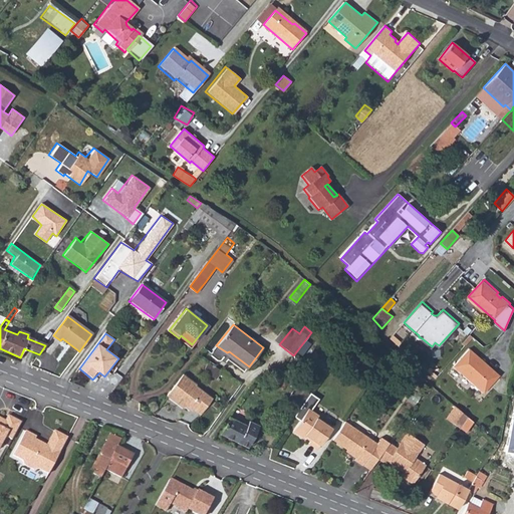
[(452,366),(483,394),(499,374),(468,347),(452,366)]
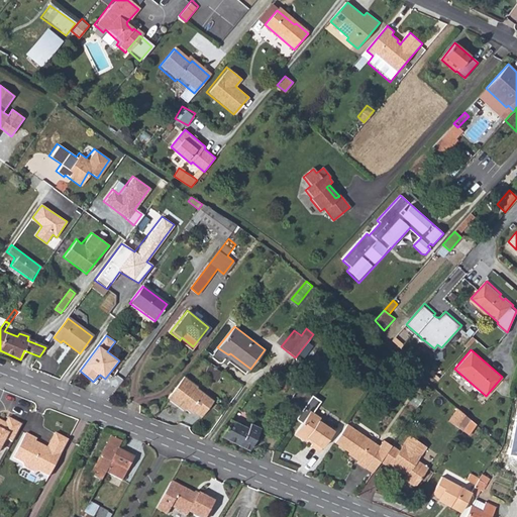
[(248,371),(250,369),(230,353),(228,354),(248,371)]
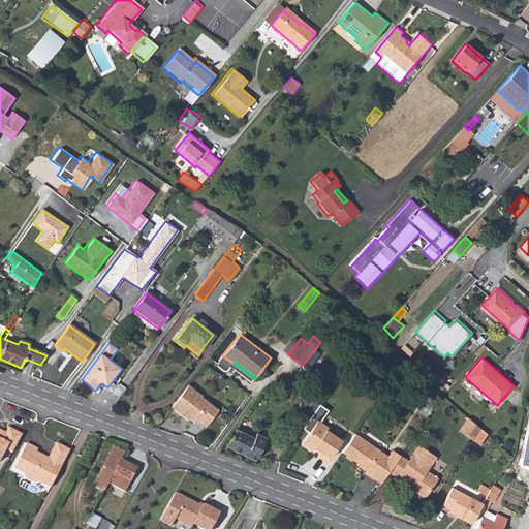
[(227,381),(219,375),(215,381),(223,387),(227,381)]
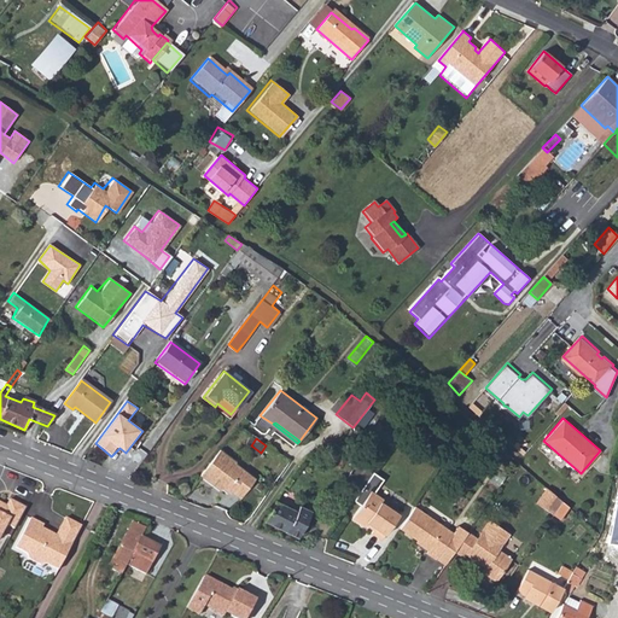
[(235,461),(220,449),(200,474),(210,482),(213,479),(222,487),(229,493),(231,490),(240,497),(255,478),(235,462),(235,461)]
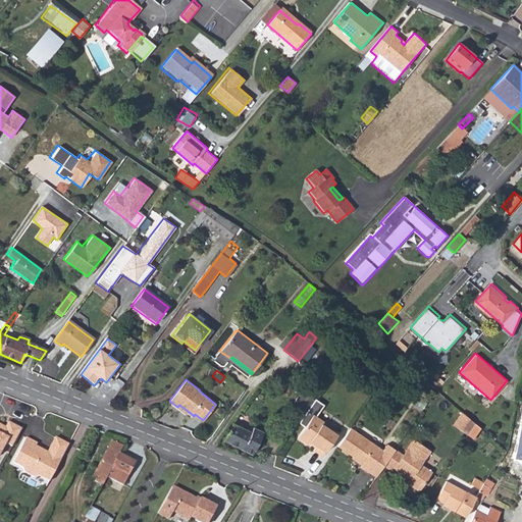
[(313,401),(301,389),(290,405),(304,414),(313,401)]
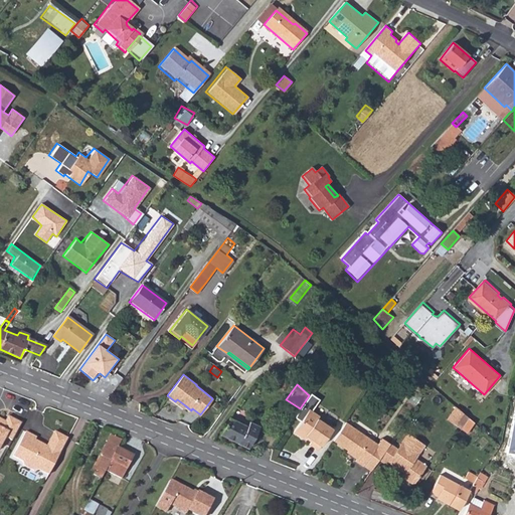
[(245,400),(242,397),(236,405),(230,413),(220,436),(239,444),(240,441),(250,445),(260,426),(249,421),(246,426),(234,419),(240,408),(245,400)]
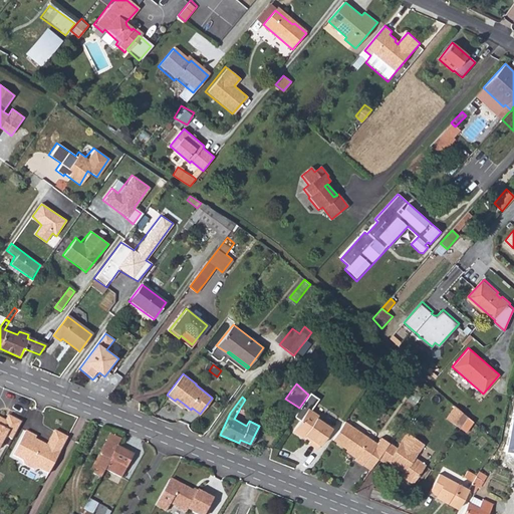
[(444,419),(450,424),(459,410),(453,406),(444,419)]
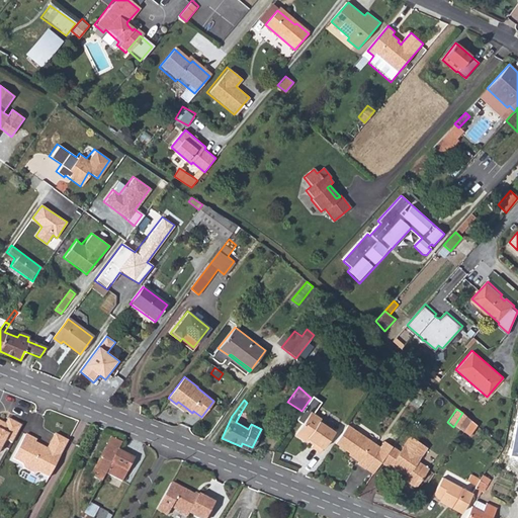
[(453,427),(460,432),(469,420),(462,413),(453,427)]
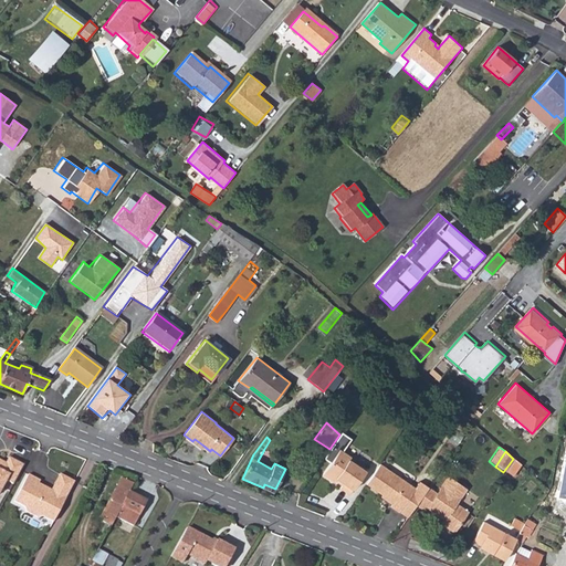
[(347,461),(337,453),(320,479),(329,485),(332,483),(333,482),(339,488),(338,489),(337,492),(346,498),(362,475),(346,464),(347,461)]
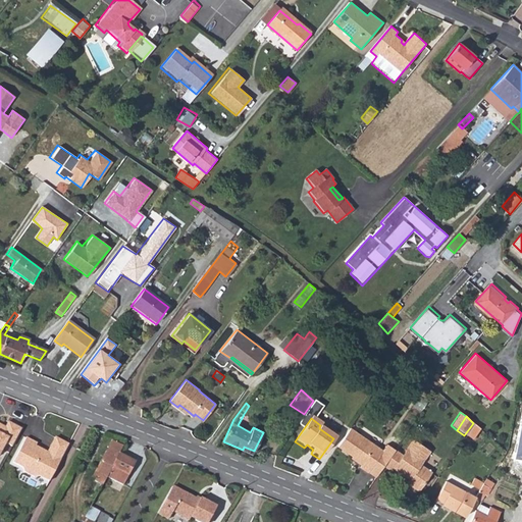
[(12,447),(22,428),(8,421),(6,427),(0,423),(0,453),(5,442),(12,447)]
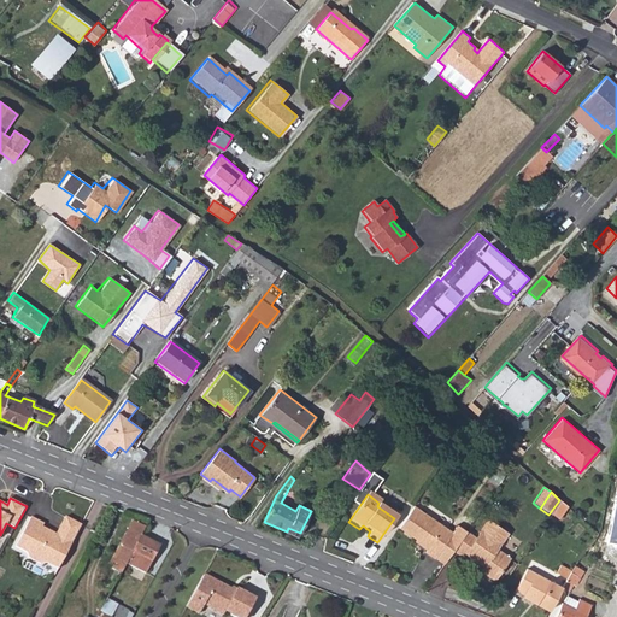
[(565,506),(559,500),(548,515),(557,519),(565,506)]
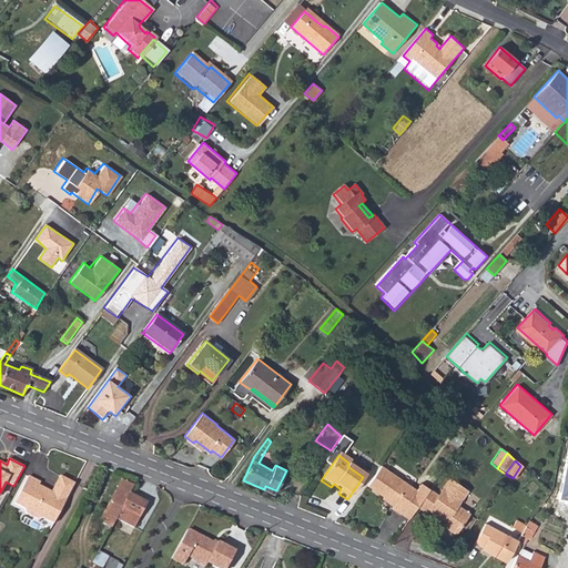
[(412,494),(376,470),(363,490),(382,503),(381,505),(388,509),(386,513),(396,518),(404,505),(414,511),(415,510),(416,509),(419,505),(428,490),(432,486),(434,482),(434,480),(424,475),(412,494)]
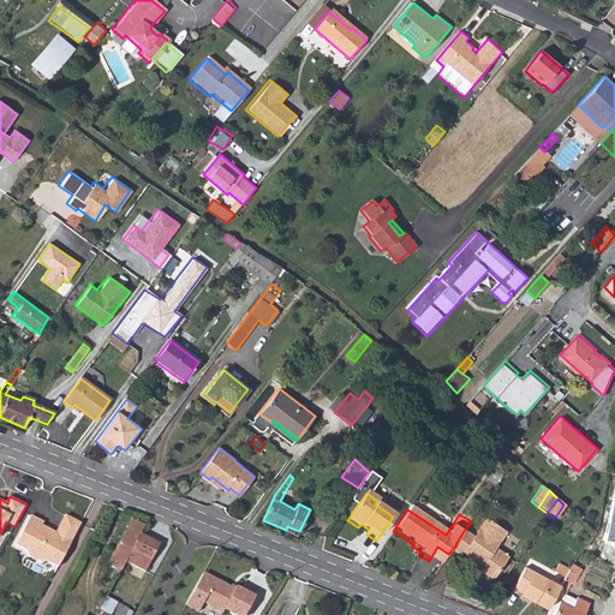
[(55,532),(43,525),(46,523),(31,514),(13,545),(25,553),(27,557),(39,565),(45,563),(55,569),(81,523),(65,514),(55,532)]
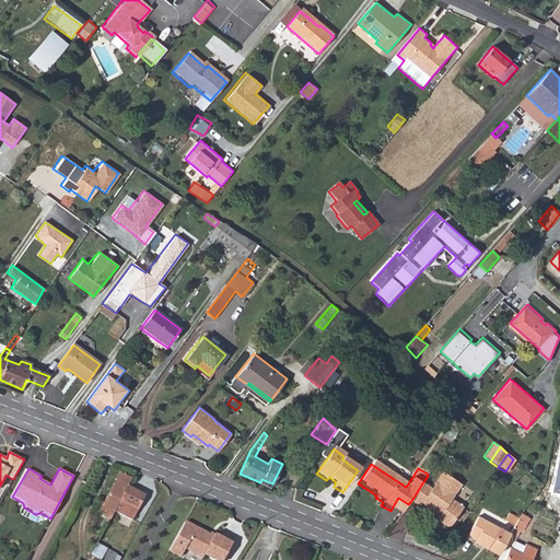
[(103,517),(107,520),(113,510),(126,486),(129,479),(119,474),(107,496),(106,494),(100,505),(104,508),(101,516),(103,517)]
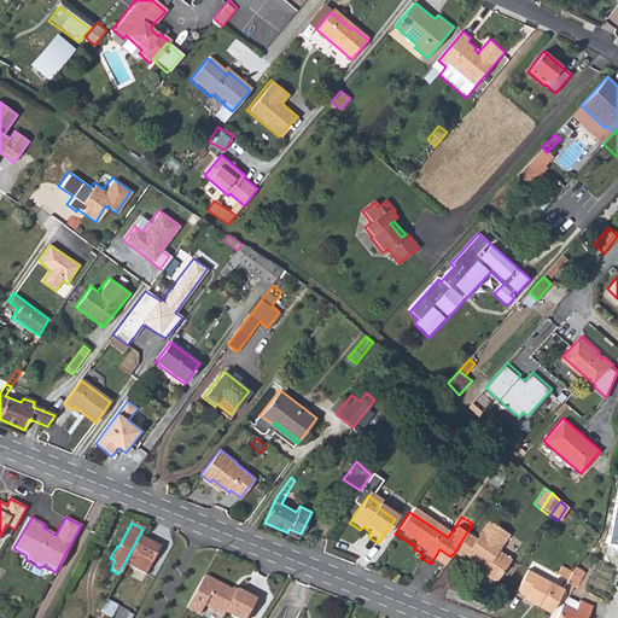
[(476,541),(466,534),(456,549),(453,554),(452,555),(462,561),(465,558),(476,566),(481,565),(484,567),(482,572),(483,577),(494,584),(511,561),(497,552),(508,536),(488,523),(476,541)]
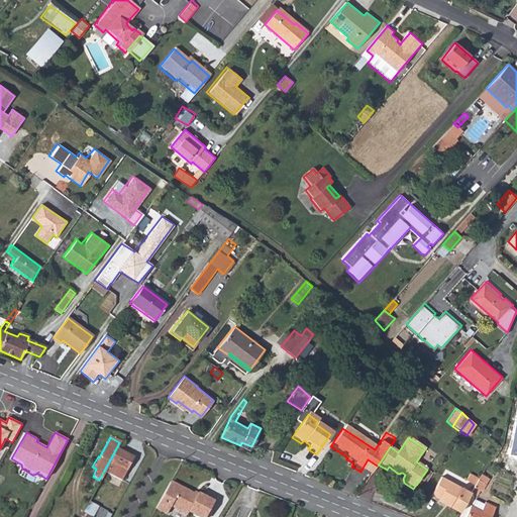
[(249,450),(251,446),(241,442),(240,445),(249,450)]
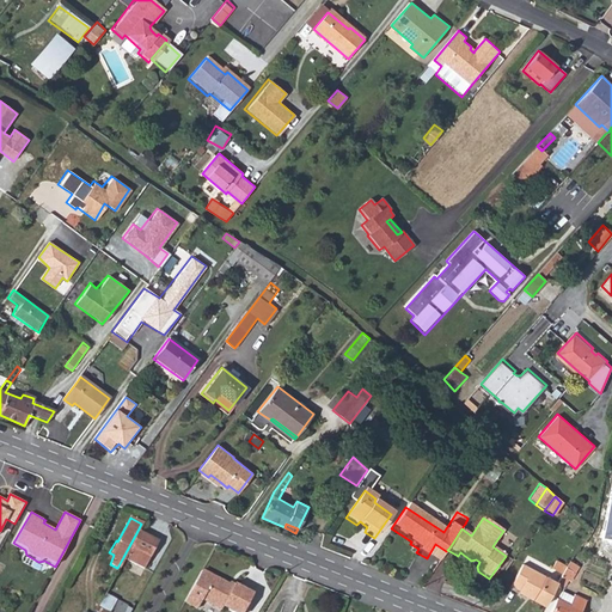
[(157,542),(138,531),(123,557),(142,568),(157,542)]
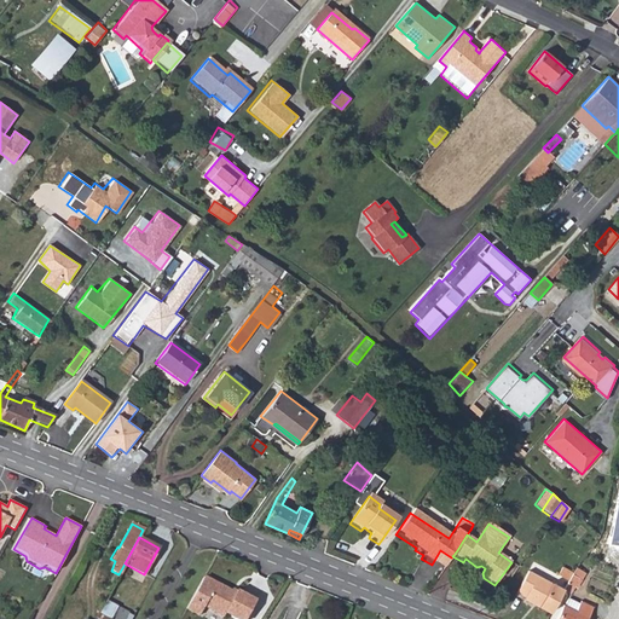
[(577,567),(565,589),(570,594),(574,586),(577,588),(585,573),(577,567)]
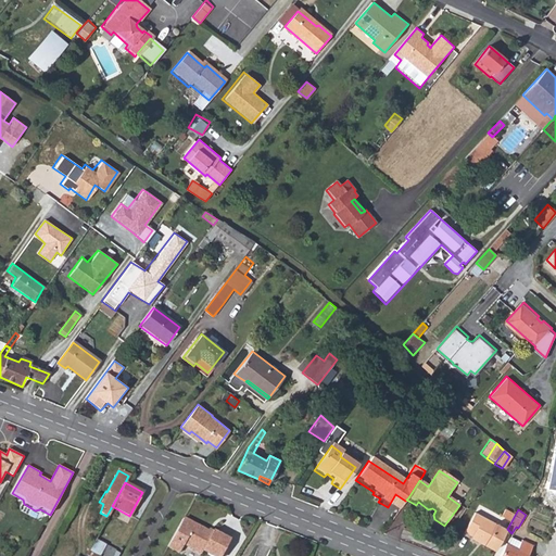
[(470,539),(494,551),(506,530),(475,513),(464,532),(471,536),(470,539)]
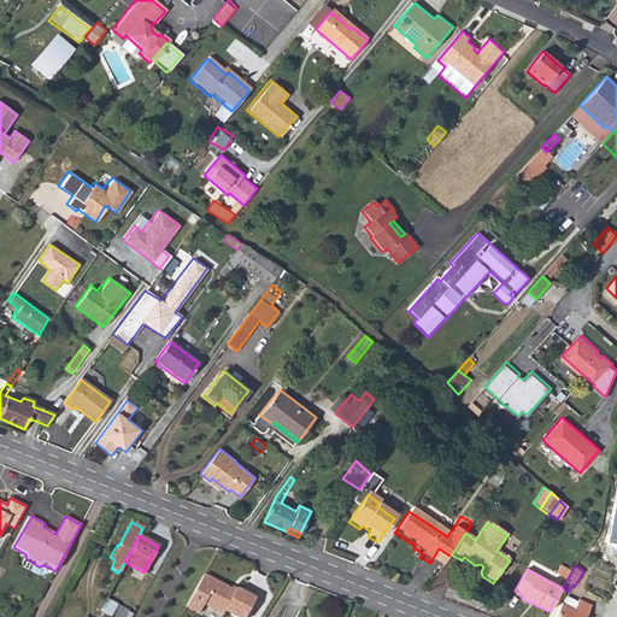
[(106,585),(111,587),(118,573),(113,570),(106,585)]
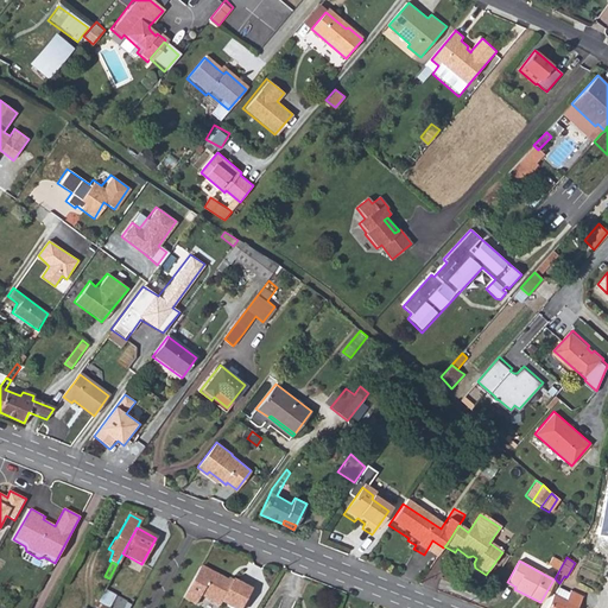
[(228,583),(197,567),(181,597),(192,603),(198,594),(217,605),(219,602),(230,607),(239,607),(248,589),(230,580),(228,583)]
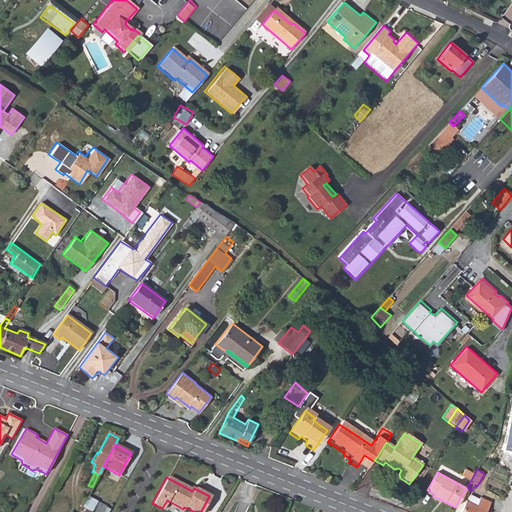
[(467,500),(476,505),(479,499),(470,494),(467,500)]
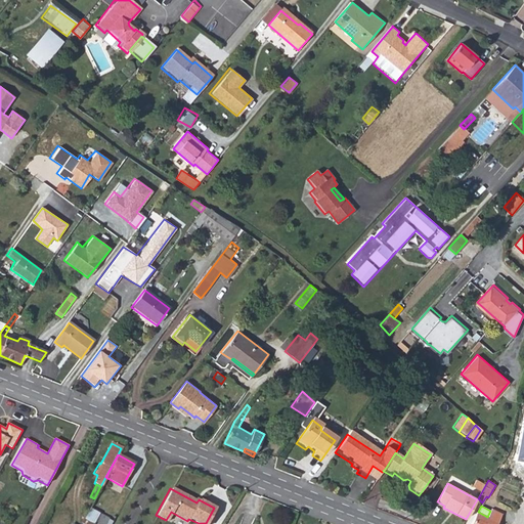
[(107,520),(89,509),(83,520),(90,523),(104,523),(106,520),(107,520)]
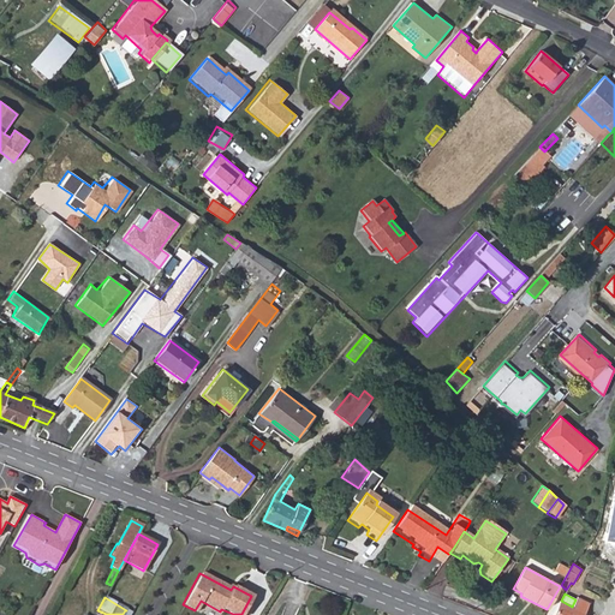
[(577,597),(575,599),(572,607),(561,601),(560,601),(551,614),(583,614),(590,602),(577,597)]
